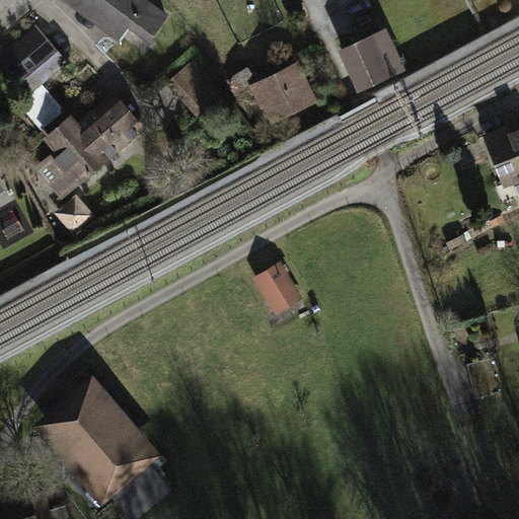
[(113,0),(67,0),(97,21),(113,0)]
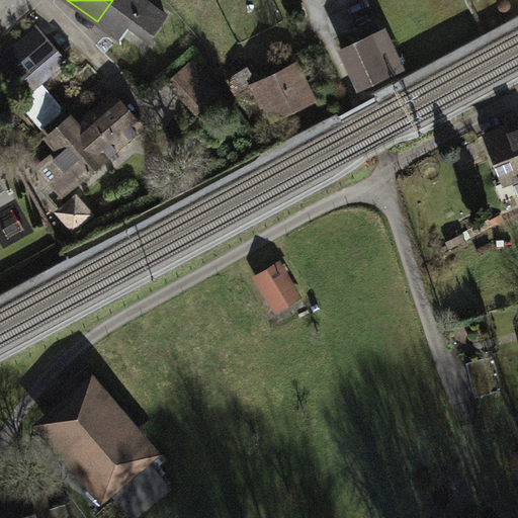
[(165,9),(151,0),(112,0),(97,21),(119,37),(127,26),(145,38),(165,9)]
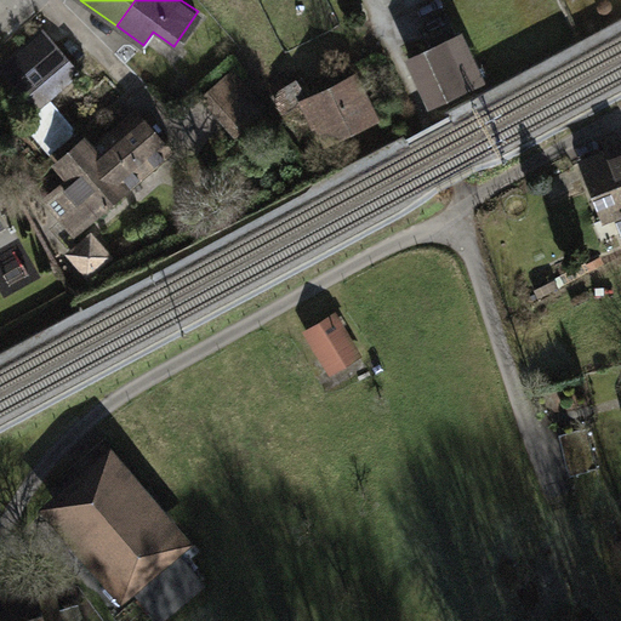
[(518,9),(411,60),(433,106),(480,83),(472,63),(531,34),(518,9)]
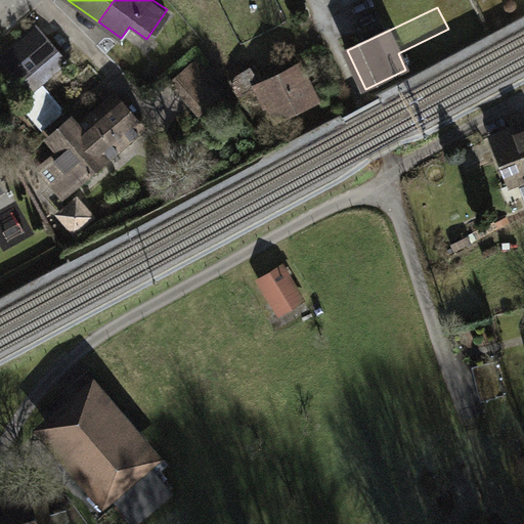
[(0,59),(30,94),(67,63),(36,26),(0,55),(0,59)]
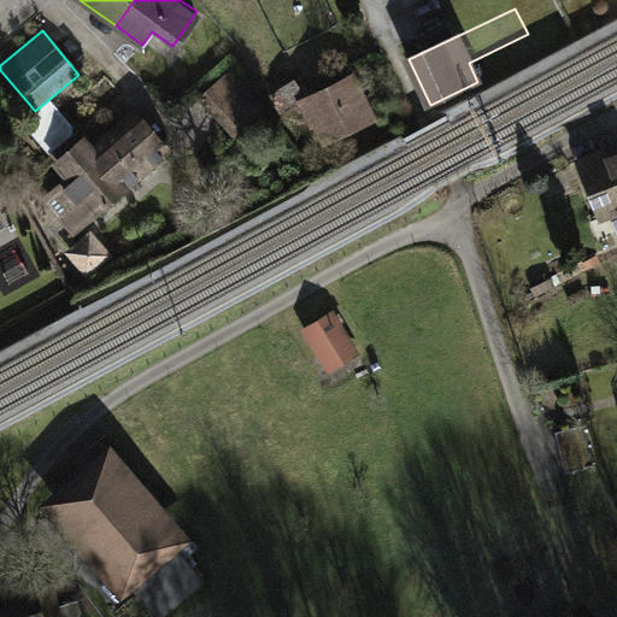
[(381,116),(358,70),(300,100),(324,146),(381,116)]
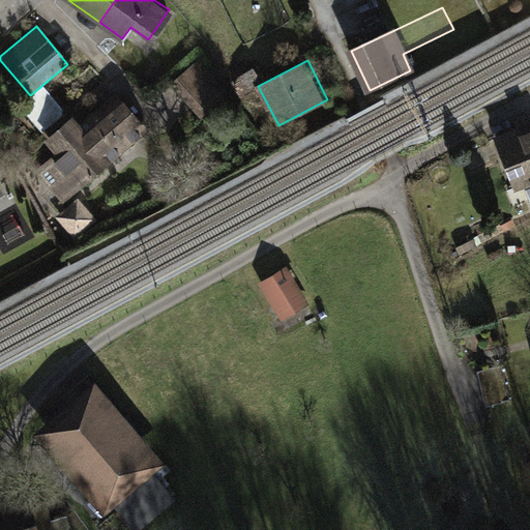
[(198,63),(172,86),(201,121),(228,98),(198,63)]
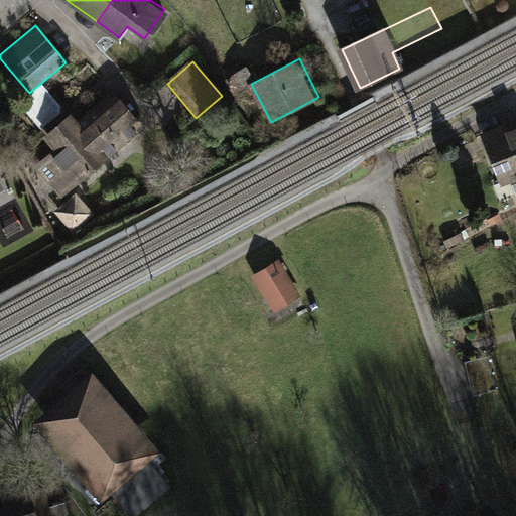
[(111,92),(77,123),(69,114),(45,135),(53,144),(28,167),(58,202),(142,127),(111,92)]
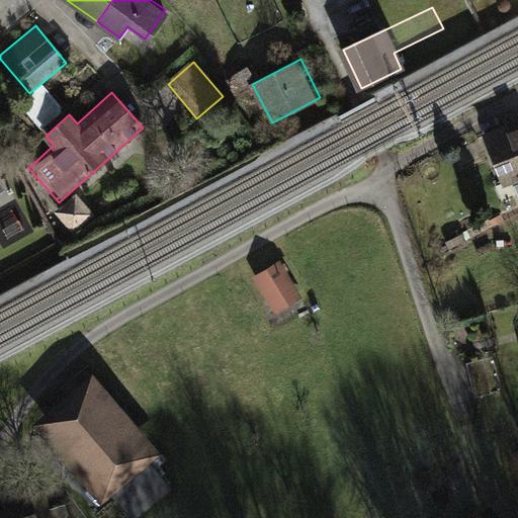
[(517,137),(508,142),(506,136),(485,144),(506,197),(517,192),(517,193),(517,137)]
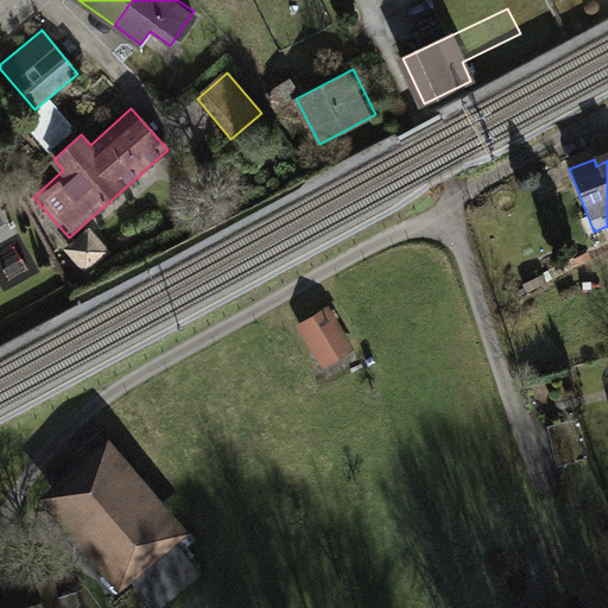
[(89,227),(63,248),(86,276),(112,254),(89,227)]
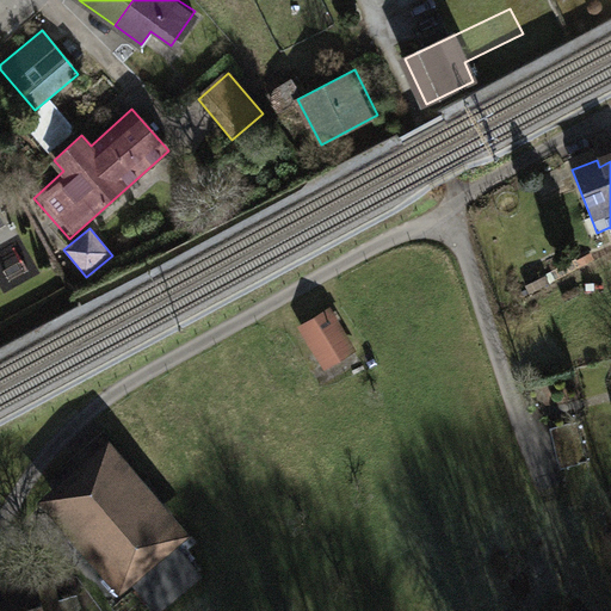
[(302,331),(328,376),(359,357),(333,312),(302,331)]
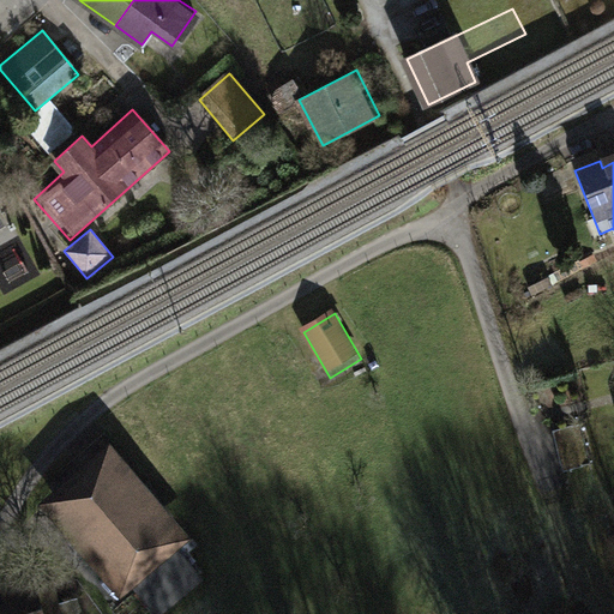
[(44,504),(126,603),(198,546),(116,446),(44,504)]
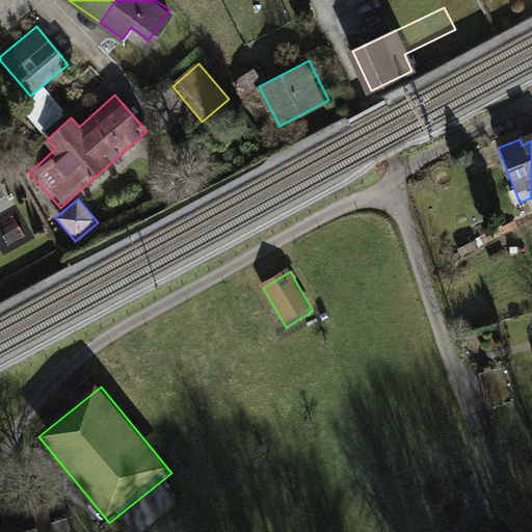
[(0,515),(0,531),(38,531),(33,507),(0,515)]
